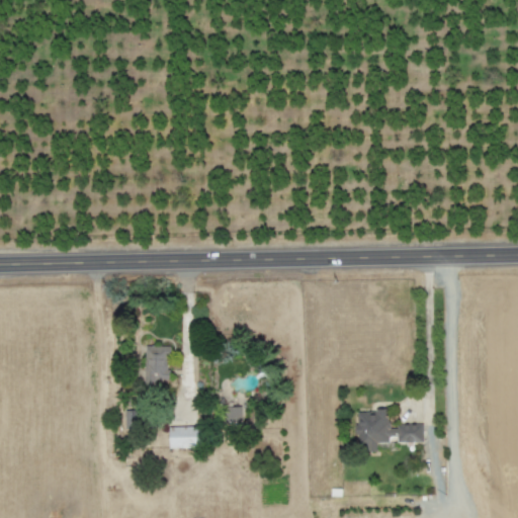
[(168,379),(169,347),(145,346),(143,386),(156,386),(156,379),(168,379)]
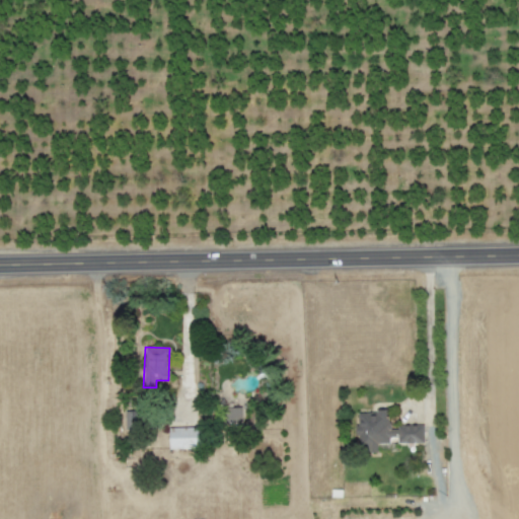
[(243,423),(243,408),(224,409),(224,424),(243,423)]
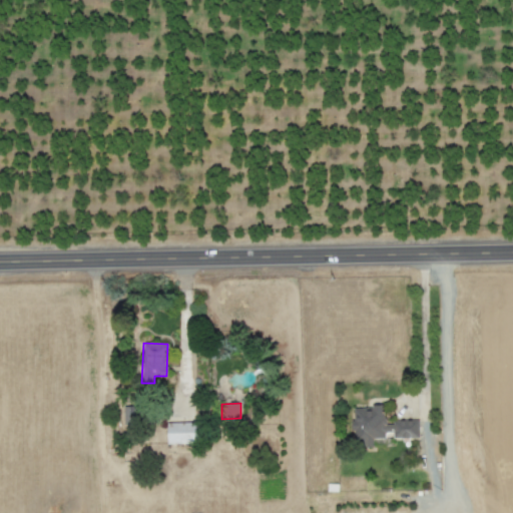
[(123,407),(123,428),(136,428),(136,407),(123,407)]
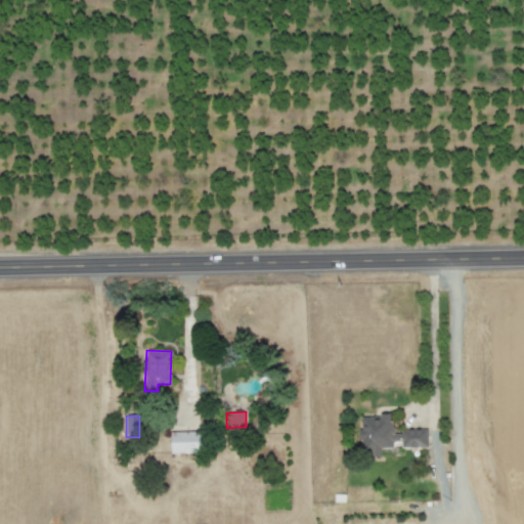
[(428,446),(428,430),(392,431),(392,416),(360,416),(360,455),(381,455),(381,448),(393,447),(393,446),(428,446)]
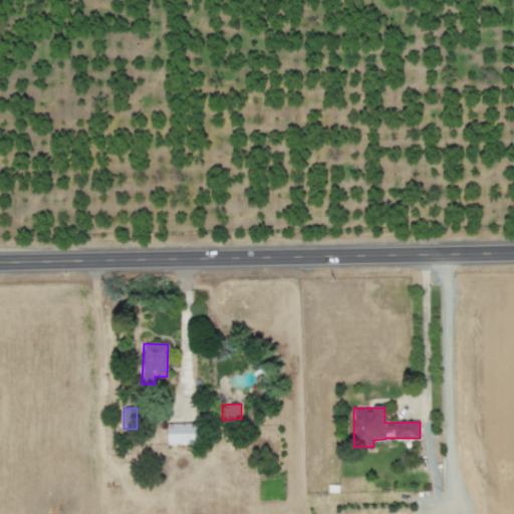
[(168,445),(199,444),(198,423),(167,424),(168,445)]
